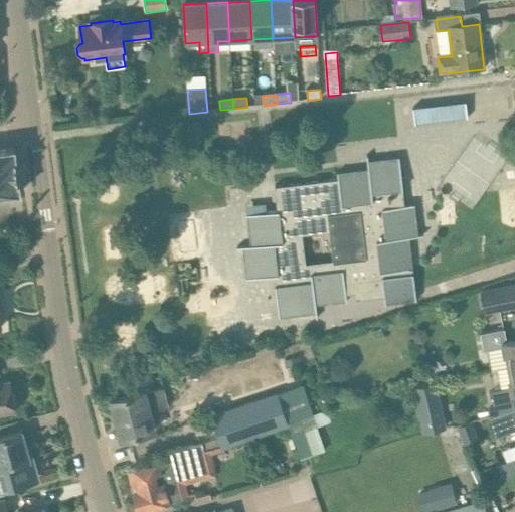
[(466,103),(427,108),(430,125),(468,120),(466,103)]
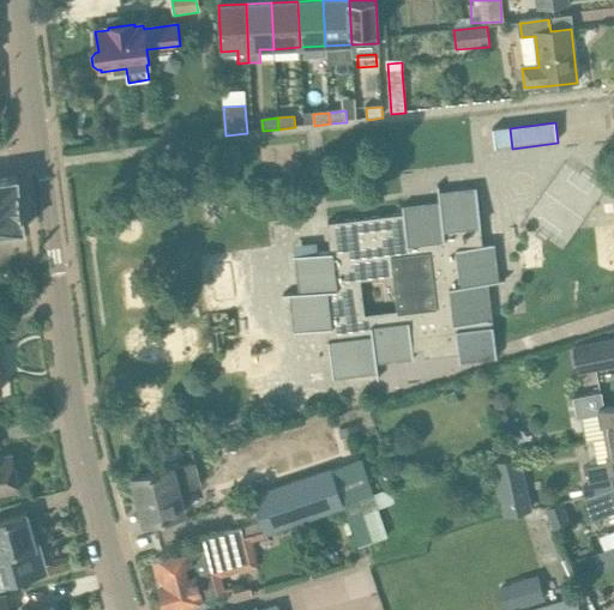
[(512,149),(510,128),(493,131),(495,150),(512,149)]
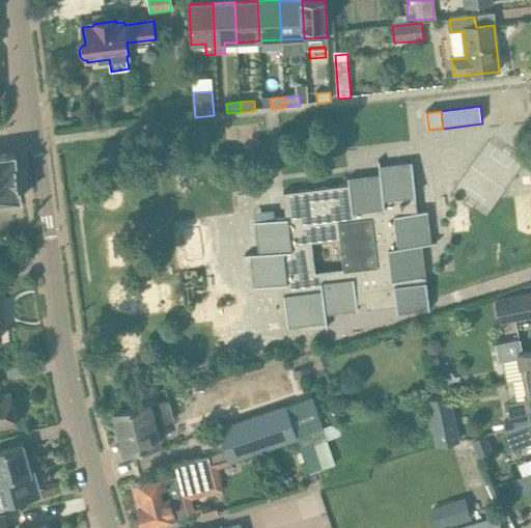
[(0,178),(25,176),(22,156),(17,157),(17,154),(0,155),(0,178)]
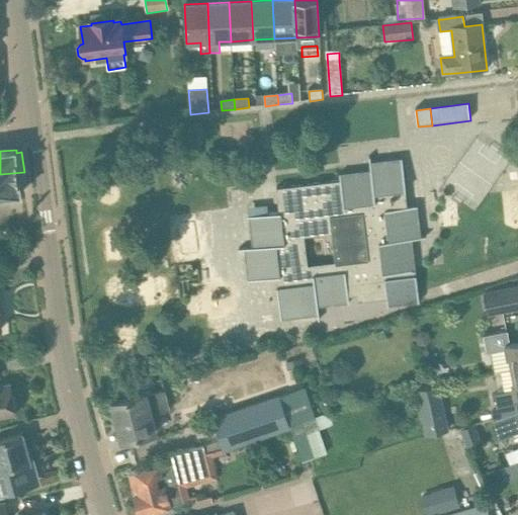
[(369,163),(370,171),(339,175),(340,182),(276,189),(279,213),(248,218),(252,249),(244,250),(247,282),(275,279),(280,322),(319,317),(318,309),(349,306),(348,297),(356,296),(357,304),(386,299),(387,308),(419,305),(412,241),(421,240),(417,207),(396,209),(395,201),(407,200),(402,160),(369,163)]
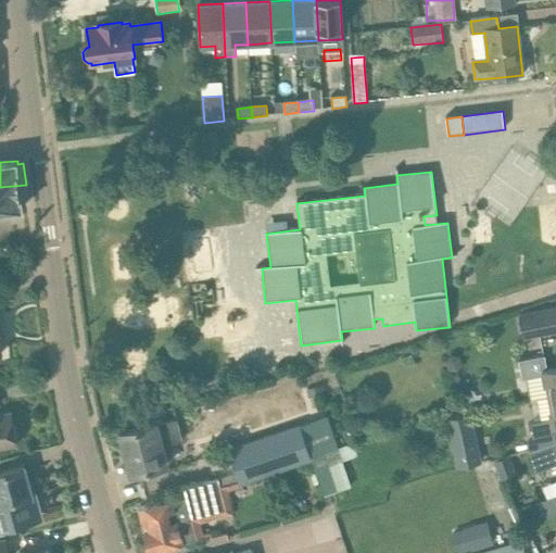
[(28,205),(26,185),(0,187),(0,212),(24,210),(23,205),(28,205)]
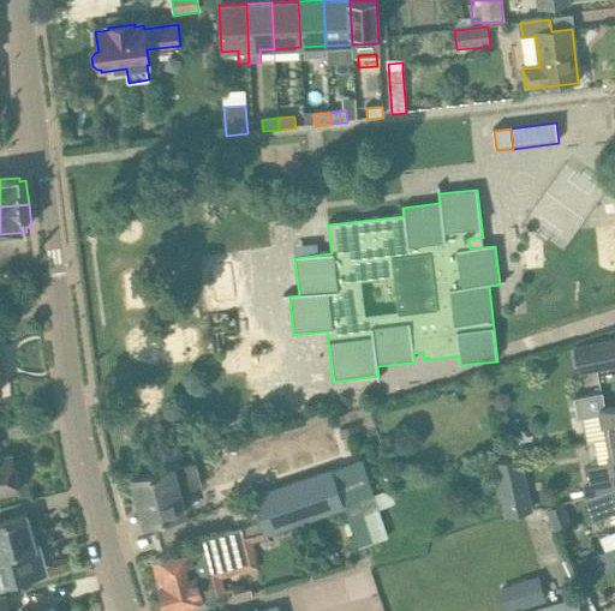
[(614,366),(614,342),(574,351),(579,373),(614,366)]
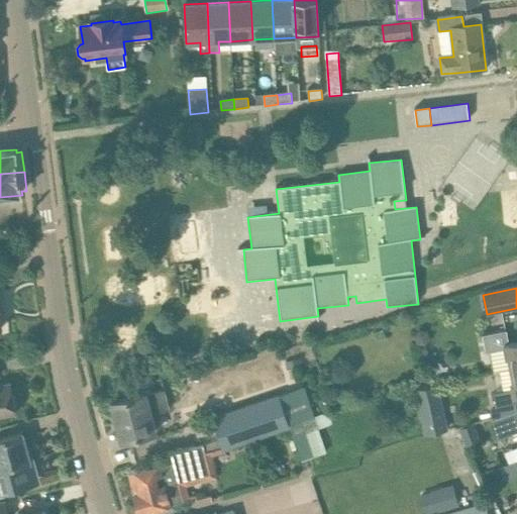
[(505,349),(509,371),(516,369),(516,341),(508,344),(506,332),(482,336),(486,353),(505,349)]
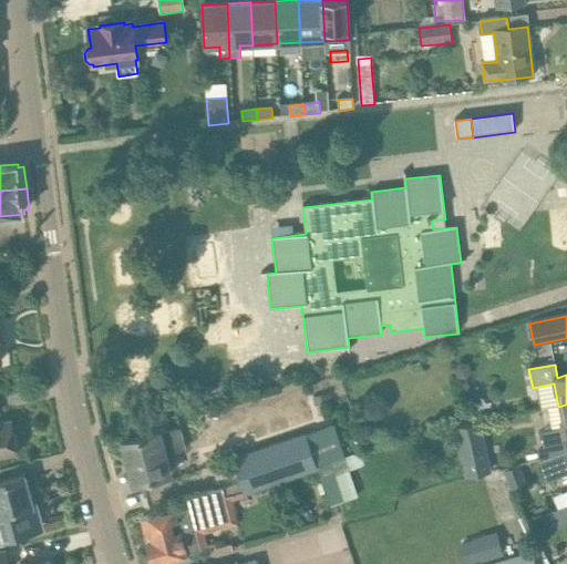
[(566,404),(558,407),(563,429),(540,433),(544,448),(566,442),(566,404)]
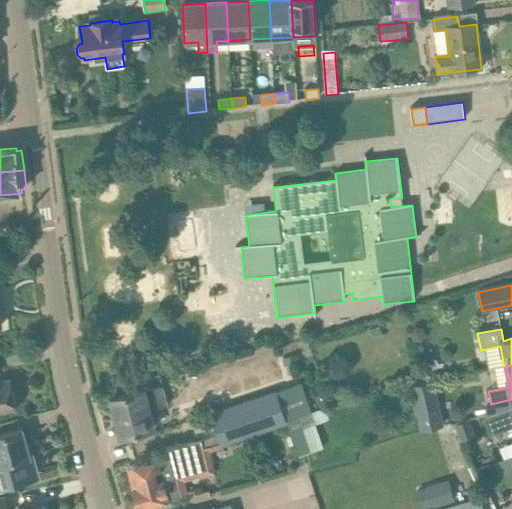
[(0,412),(16,410),(10,381),(0,382),(0,412)]
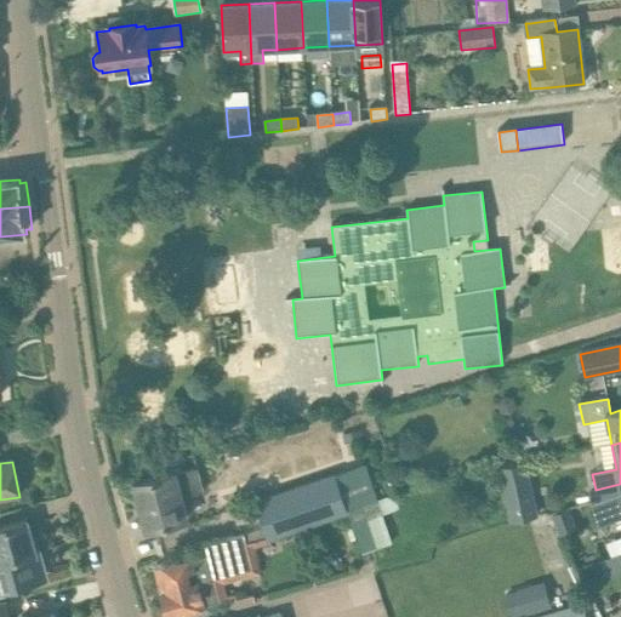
[(511,524),(535,519),(523,464),(497,469),(511,524)]
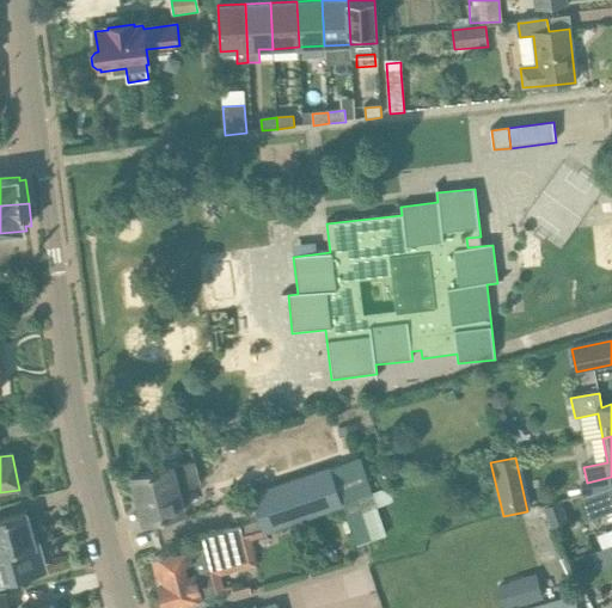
[(348,503),(371,496),(360,460),(332,468),(334,471),(251,496),(262,532),(343,507),(348,503)]
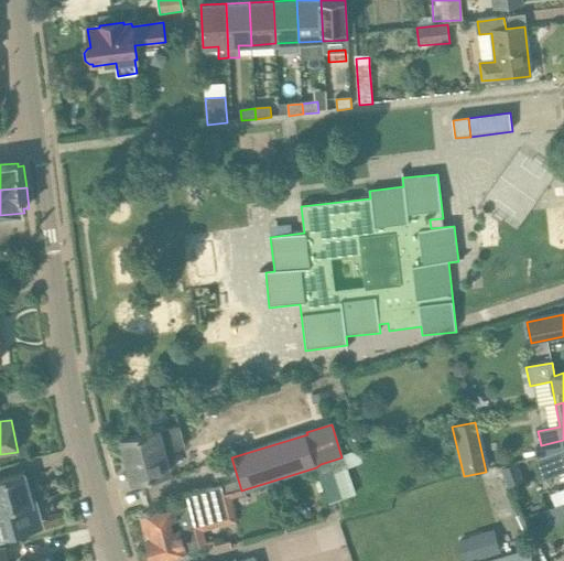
[(159,431),(122,441),(133,483),(170,473),(164,454),(185,449),(180,427),(159,432),(159,431)]
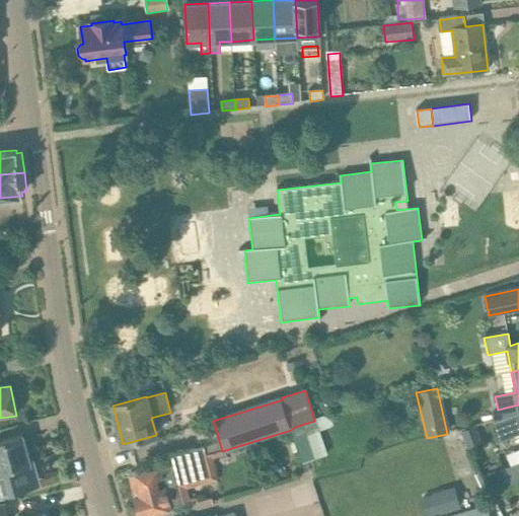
[(518,435),(518,427),(515,418),(494,426),(500,443),(518,435)]
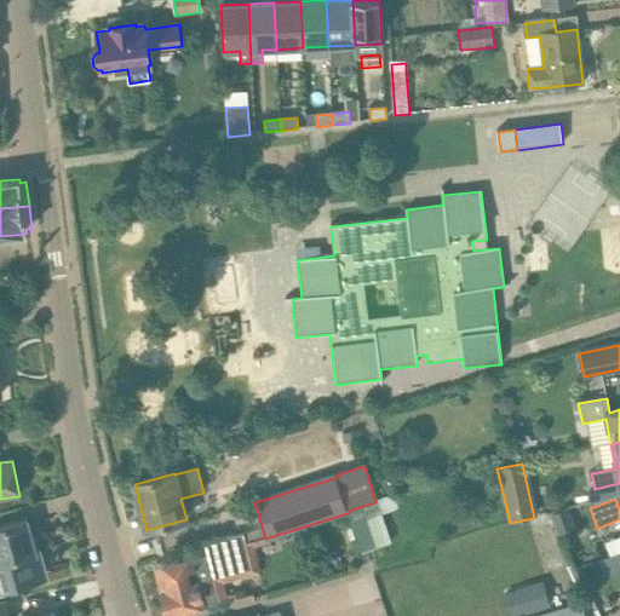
[(352,510),(348,513),(352,530),(345,533),(351,552),(360,550),(361,553),(389,545),(375,502),(352,510)]
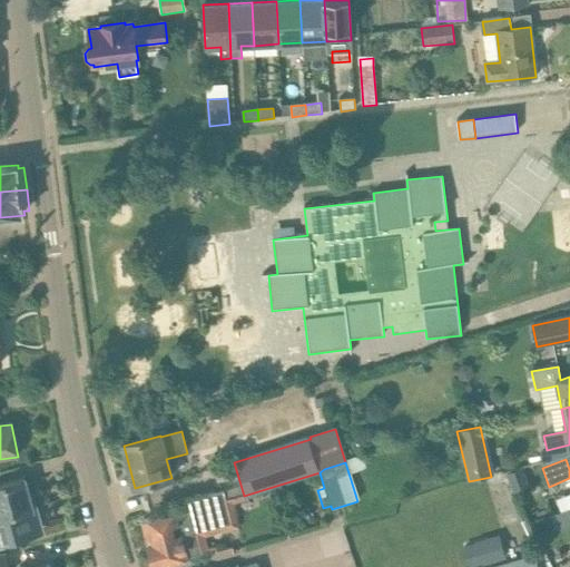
[(25,479),(3,486),(0,486),(0,550),(15,547),(13,543),(29,538),(27,530),(36,528),(31,511),(33,510),(25,479)]
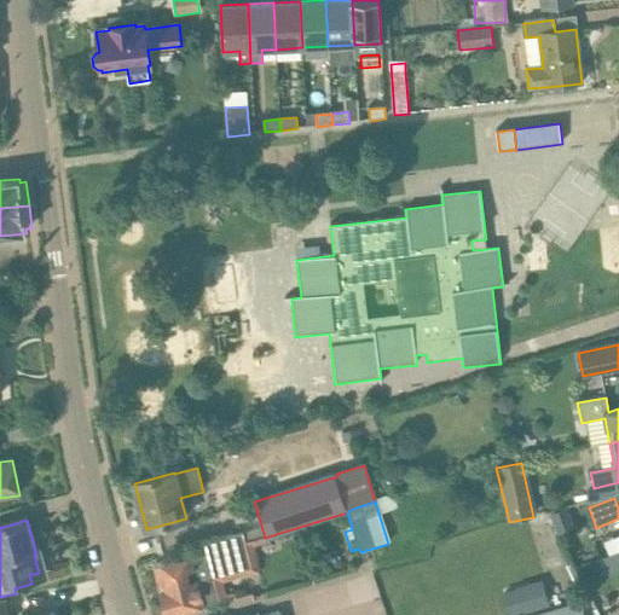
[(192,557),(156,566),(162,592),(161,592),(165,609),(167,614),(171,614),(190,608),(219,601),(219,599),(213,578),(252,568),(246,543),(243,534),(204,544),(207,557),(192,561),(192,557)]
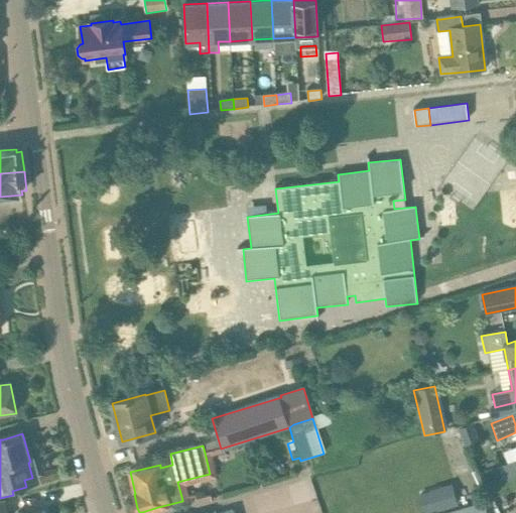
[(441,489),(419,496),(424,512),(434,512),(457,505),(453,492),(443,494),(441,489)]
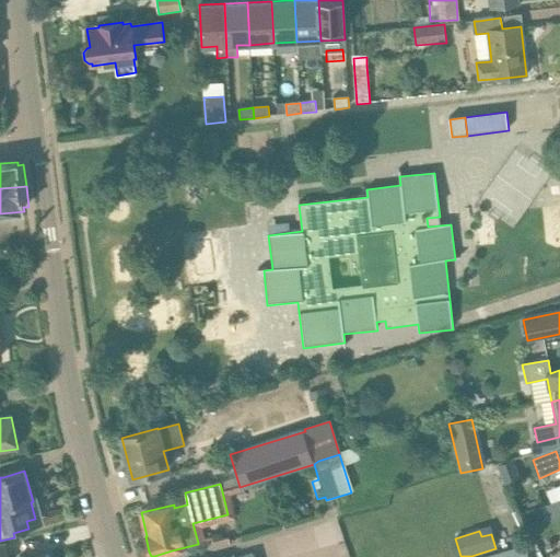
[(9,544),(0,545),(0,556),(11,556),(9,544)]
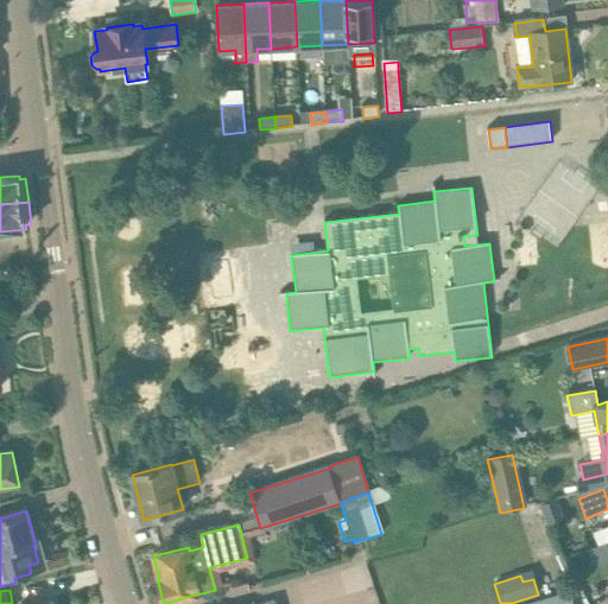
[(572,603),(569,592),(529,603),(572,603)]
